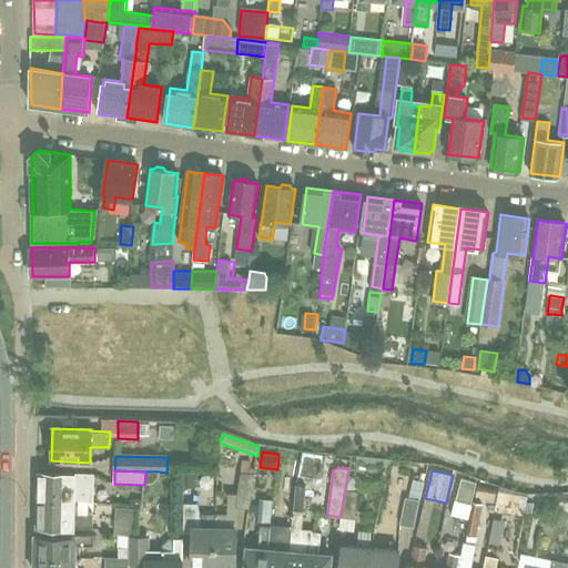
[(38,472),(37,500),(90,501),(93,501),(94,474),(38,472)]
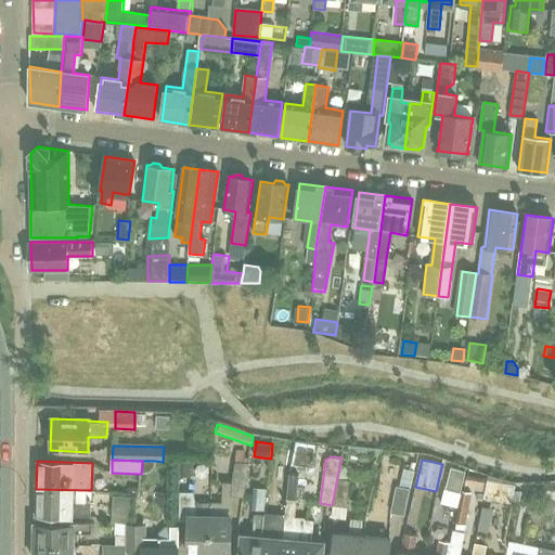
[(191,472),(191,462),(189,462),(178,462),(178,465),(178,477),(186,477),(191,477),(191,472)]
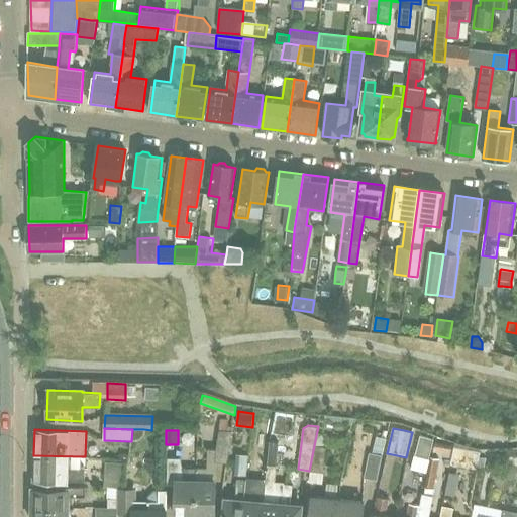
[(196,468),(195,516),(214,516),(215,494),(216,461),(227,461),(232,431),(220,430),(218,449),(209,449),(208,468),(196,468)]
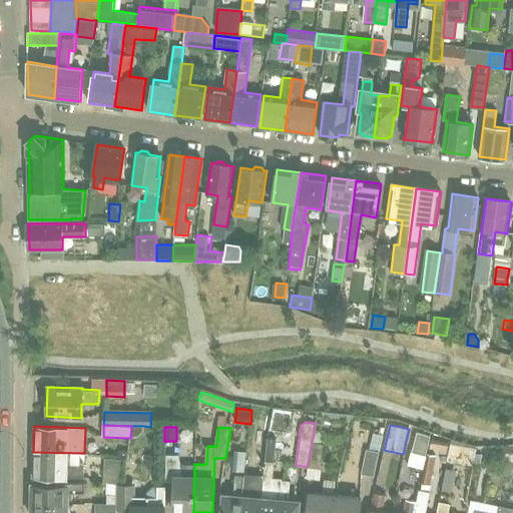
[(425,456),(429,436),(415,433),(411,453),(425,456)]
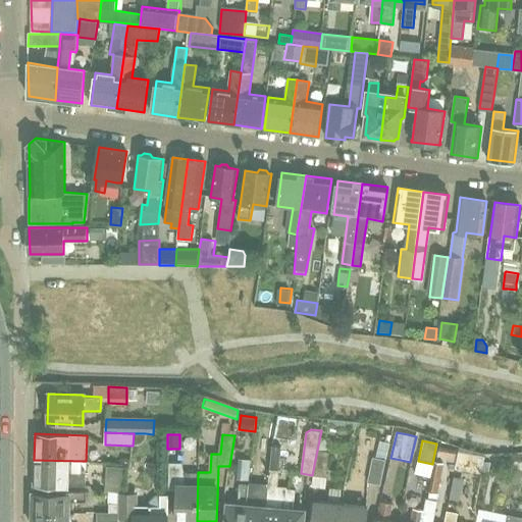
[(375,459),(385,461),(389,445),(378,442),(375,459)]
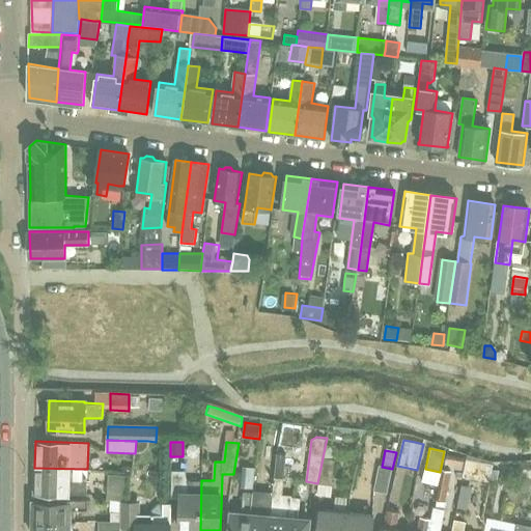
[(453,455),(446,452),(443,464),(462,468),(464,458),(453,455)]
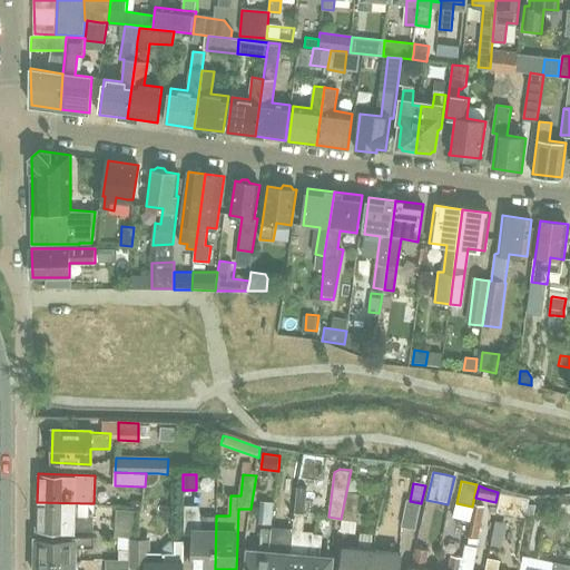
[(298,489),(296,495),(294,511),(288,569),(310,569),(313,533),(303,532),(305,512),(306,497),(307,489),(298,489)]
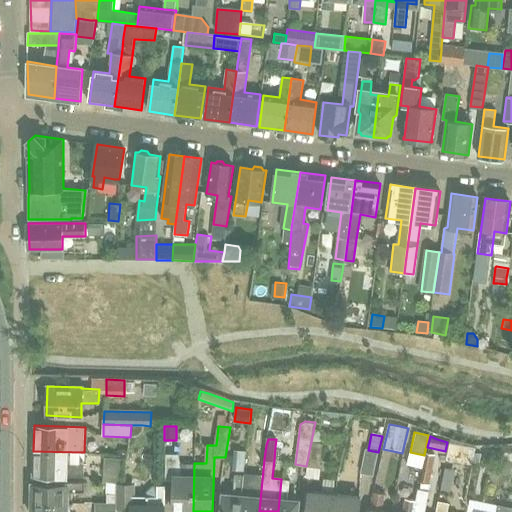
[(323,442),(311,440),(306,466),(304,479),(317,481),(318,468),(323,442)]
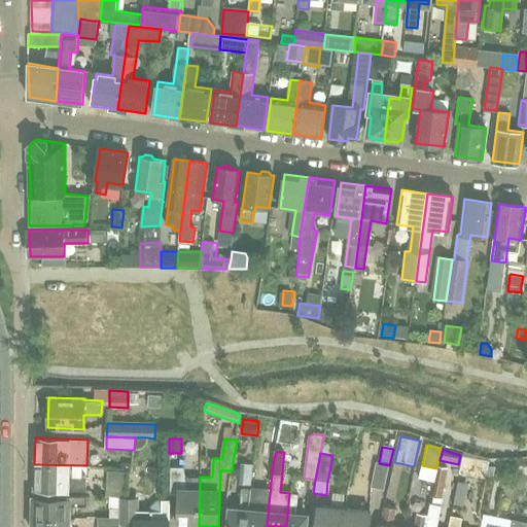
[(489,463),(464,456),(460,475),(486,479),(489,463)]
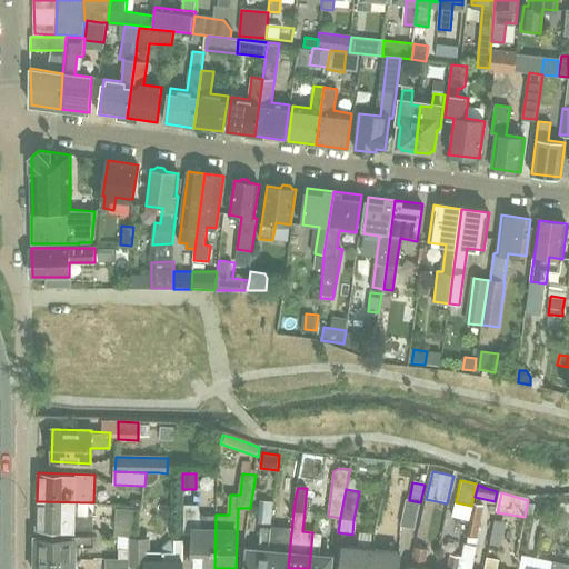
[(288,568),(293,510),(296,495),(285,493),(283,510),(281,538),(282,538),(281,551),(270,550),(268,568),(288,568)]
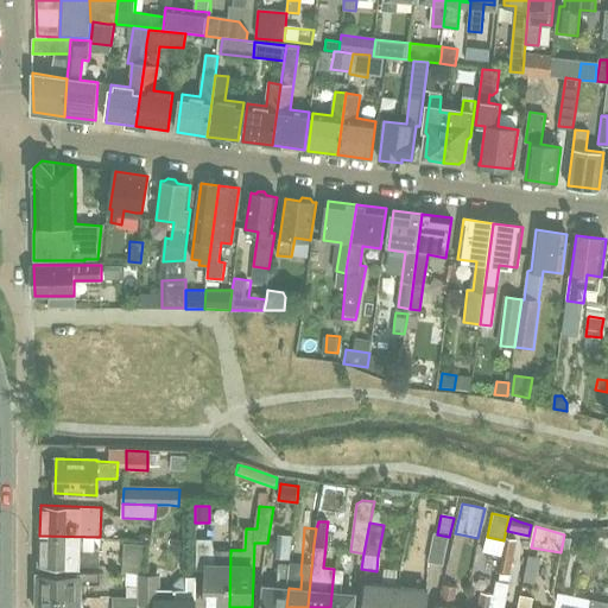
[(437,534),(434,533),(428,563),(443,567),(449,537),(437,534)]
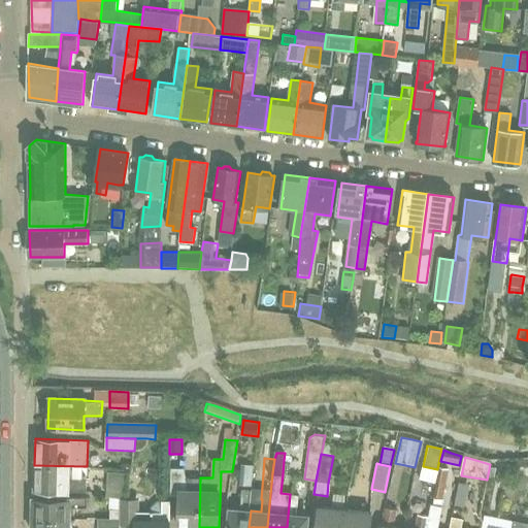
[(84,476),(84,466),(34,465),(34,490),(68,491),(69,490),(87,491),(88,476),(84,476)]
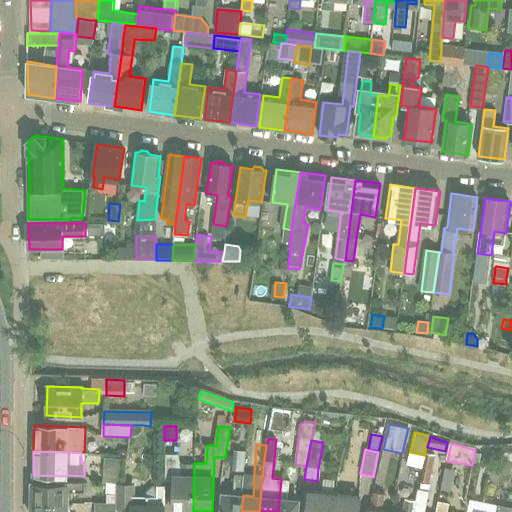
[(409,451),(407,465),(423,469),(426,455),(424,455),(410,452),(409,451)]
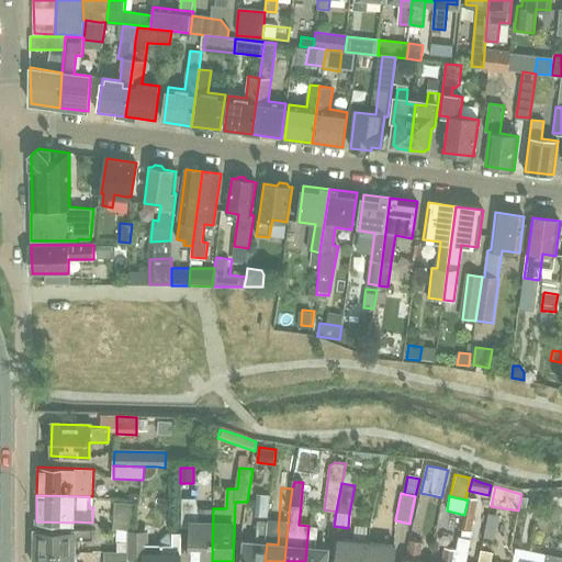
[(212,561),(213,508),(198,508),(195,497),(182,497),(181,526),(191,527),(190,561),(212,561)]
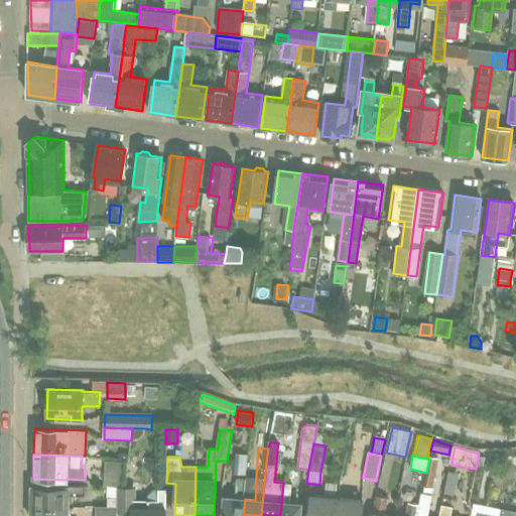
[(437,459),(429,457),(429,459),(426,473),(423,487),(431,489),(437,459)]
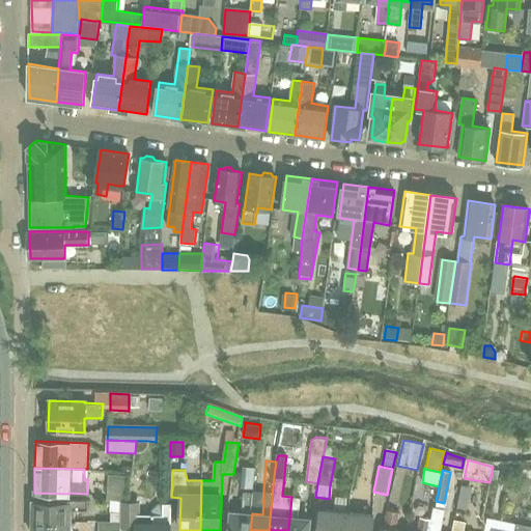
[(107,493),(107,501),(111,501),(113,501),(120,501),(124,501),(124,494),(107,493)]
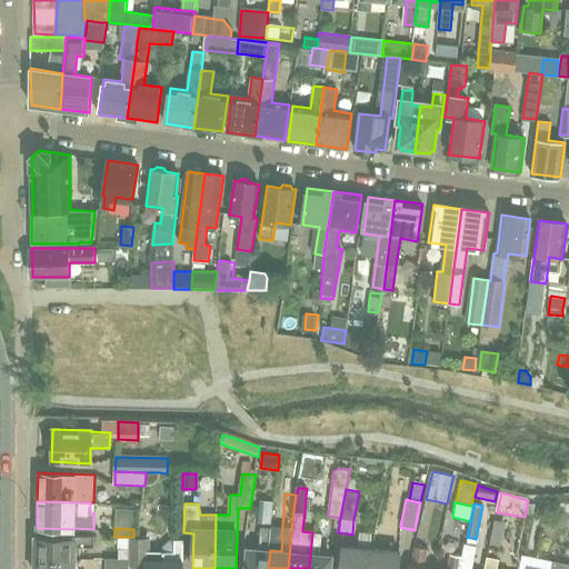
[(268,568),(270,550),(271,528),(261,528),(259,549),(248,549),(246,568),(268,568)]
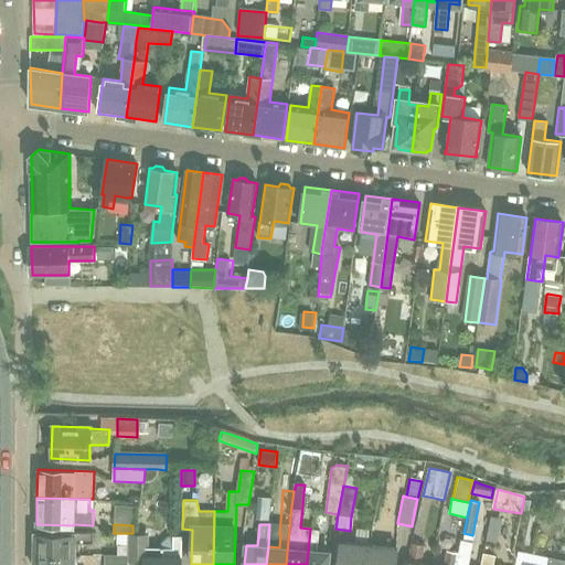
[(328,564),(329,551),(318,551),(320,529),(310,529),(307,564),(328,564)]
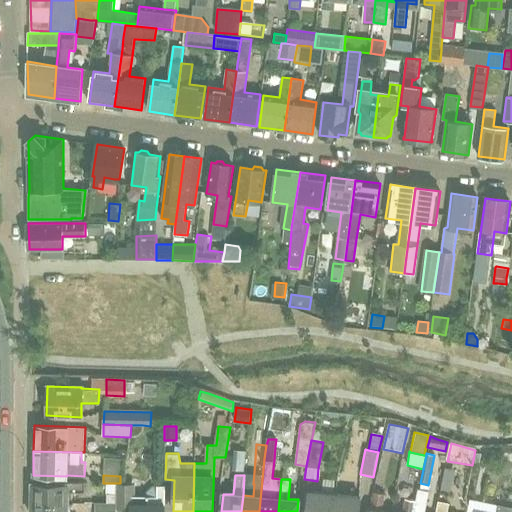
[(33,501),(67,502),(72,502),(72,491),(84,491),(85,481),(59,481),(58,483),(33,482),(33,501)]
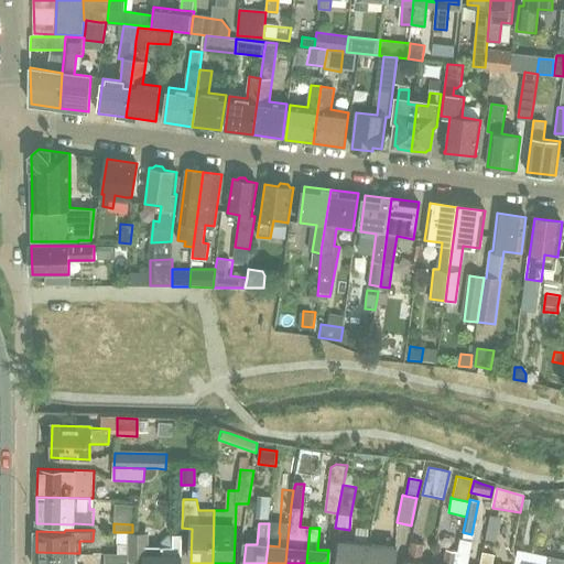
[(128,554),(128,532),(120,532),(118,532),(118,553),(128,554)]
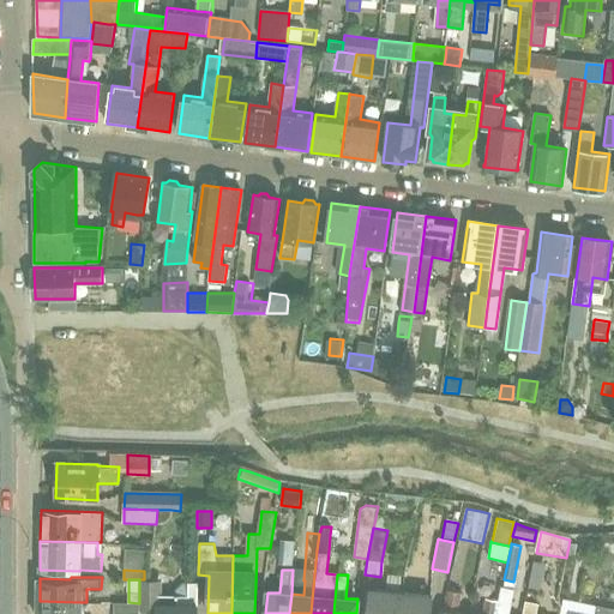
[(176,590),(176,595),(157,595),(157,579),(144,579),(139,579),(139,603),(139,607),(156,607),(155,613),(197,613),(198,582),(188,582),(188,583),(184,583),(176,590)]
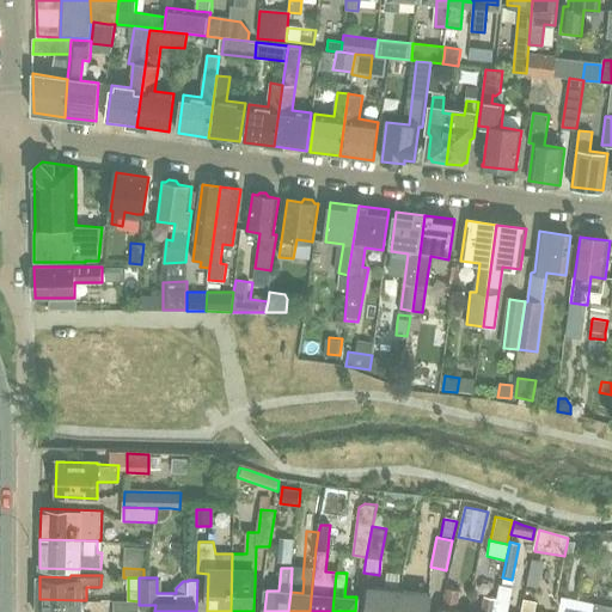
[(369,586),(366,611),(397,611),(401,589),(396,589),(383,587),(369,586)]
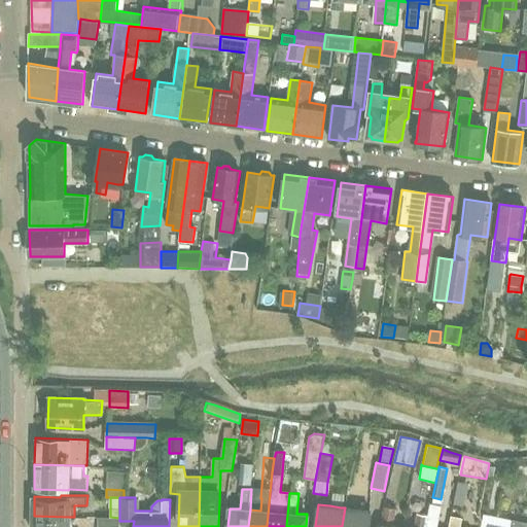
[(436,526),(440,518),(442,506),(430,504),(428,516),(427,516),(424,526),(436,526)]
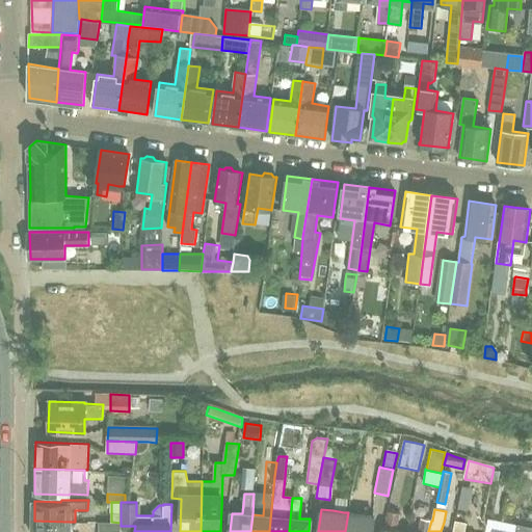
[(348,512),(345,531),(372,531),(374,515),(348,512)]
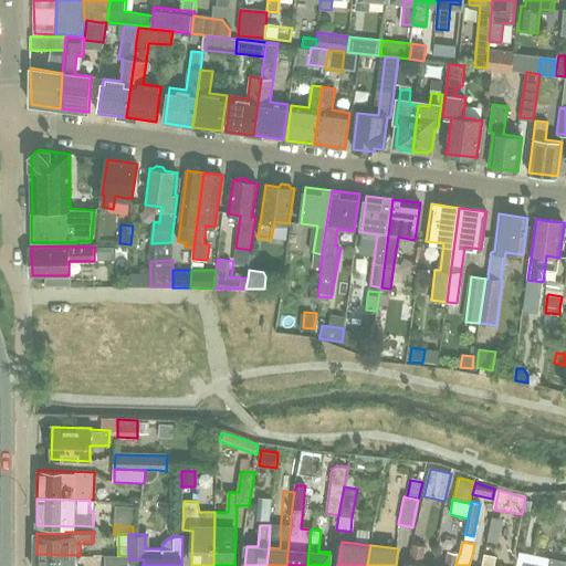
[(426,565),(422,565),(426,546),(415,545),(410,563),(409,563),(408,565),(426,565)]
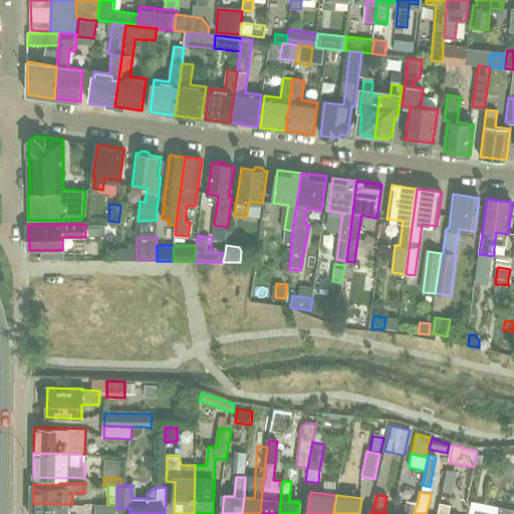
[(414,513),(417,503),(408,501),(404,513),(414,513)]
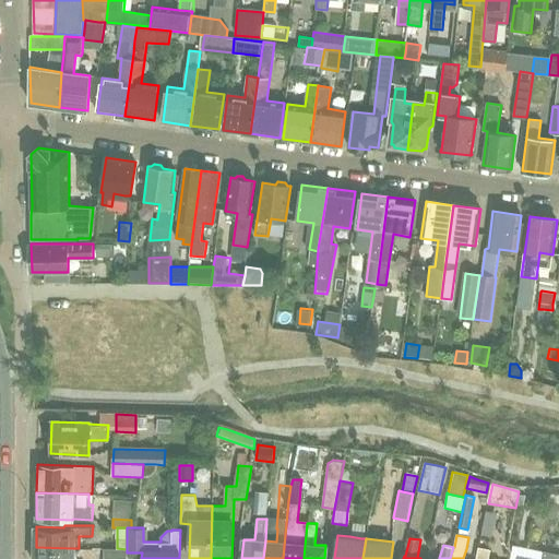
[(73,558),(73,548),(36,547),(35,558),(73,558)]
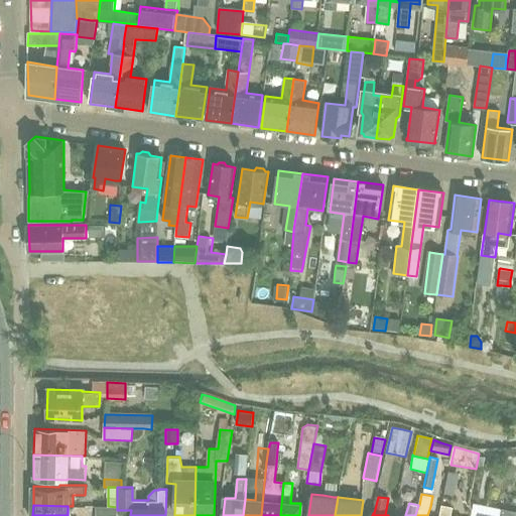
[(452,515),(450,515),(453,507),(442,505),(439,515),(452,515)]
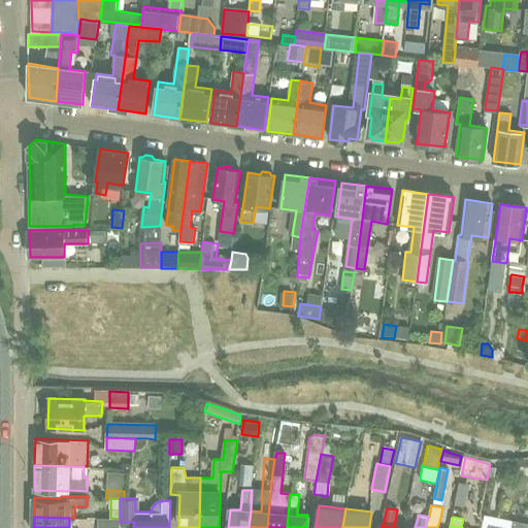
[(120,519),(110,518),(96,518),(95,527),(109,527),(110,527),(117,527),(120,527),(120,522),(120,519)]
